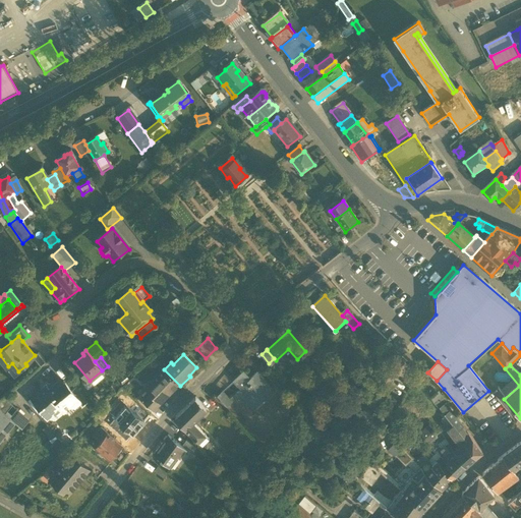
[(180,386),(164,369),(148,386),(154,392),(152,394),(151,393),(151,394),(143,400),(155,411),(170,396),(172,397),(175,394),(174,392),(180,386)]
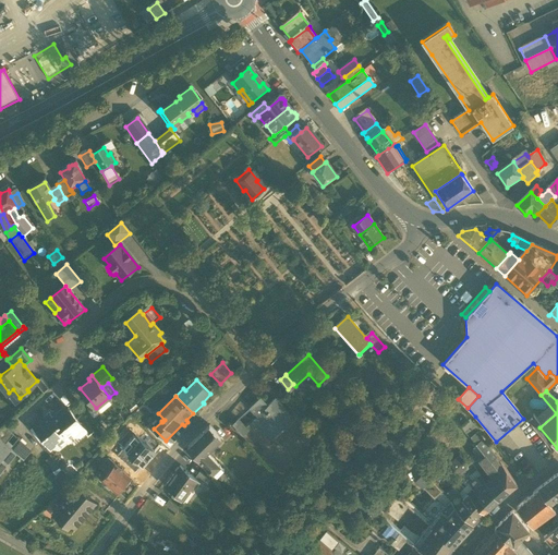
[(255,425),(267,436),(273,432),(277,436),(283,429),(284,430),(294,420),(275,400),(268,407),(261,398),(250,409),(261,421),(255,425)]
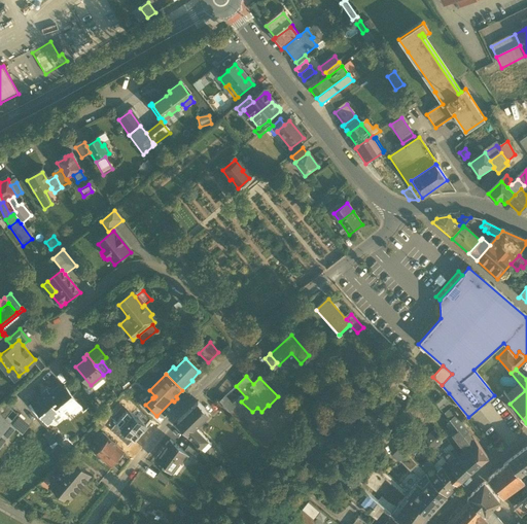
[(413,381),(420,389),(425,384),(417,376),(413,381)]
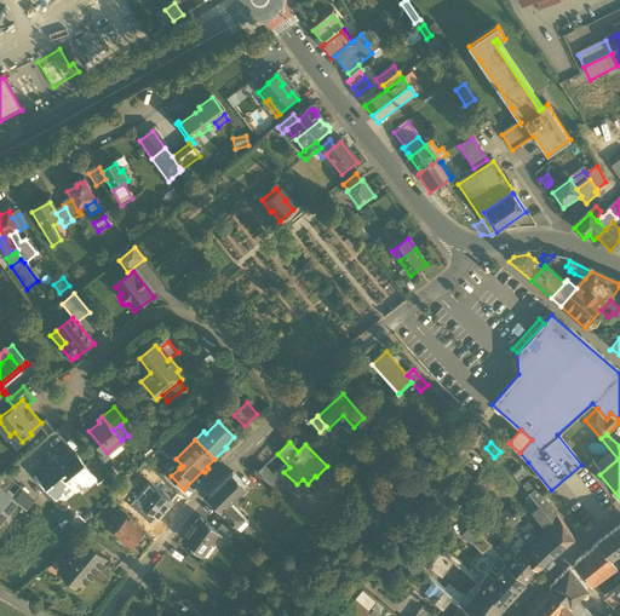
[(75,450),(59,462),(58,462),(73,482),(76,487),(92,473),(93,473),(86,464),(75,450)]
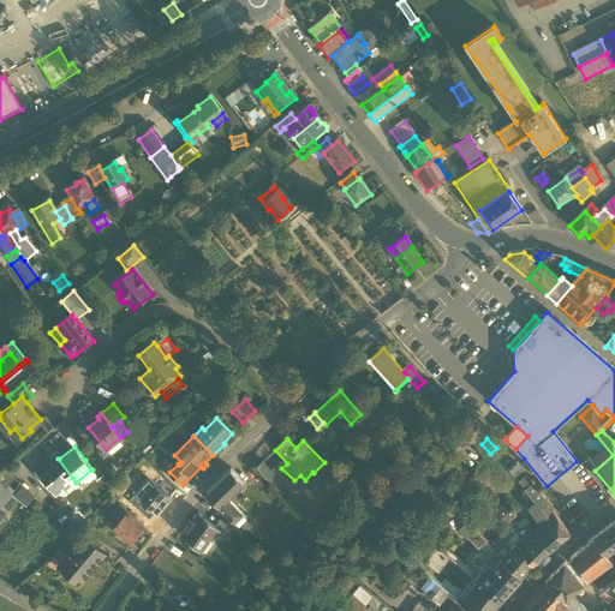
[(57,490),(72,478),(58,459),(59,459),(55,454),(39,467),(52,484),(57,490)]
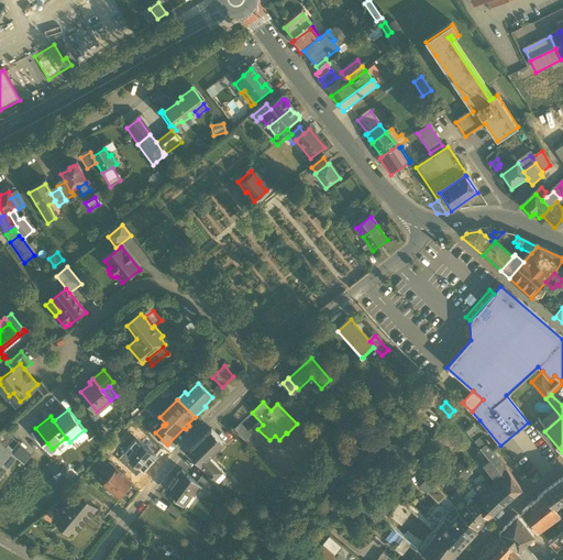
[(84,430),(89,437),(95,432),(83,417),(78,421),(85,430),(84,430)]
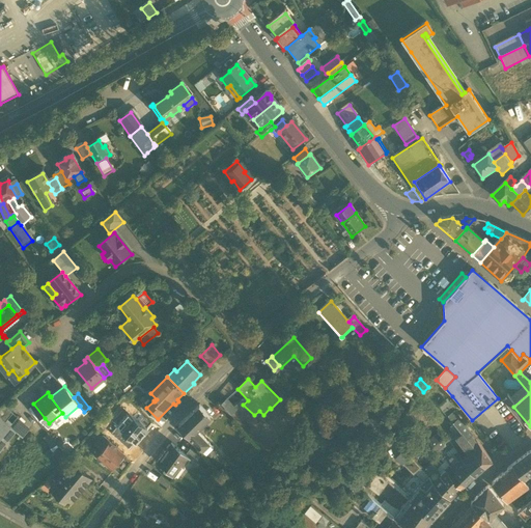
[(222,405),(231,415),(236,410),(227,399),(222,405)]
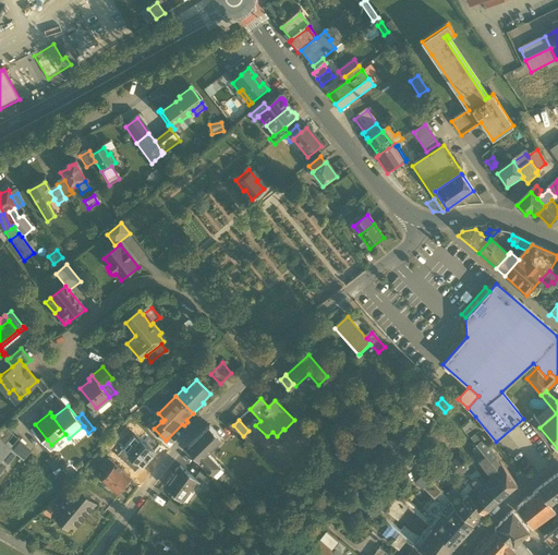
[(464,432),(476,446),(483,454),(488,449),(477,434),(480,432),(473,424),(470,420),(461,427),(464,432)]
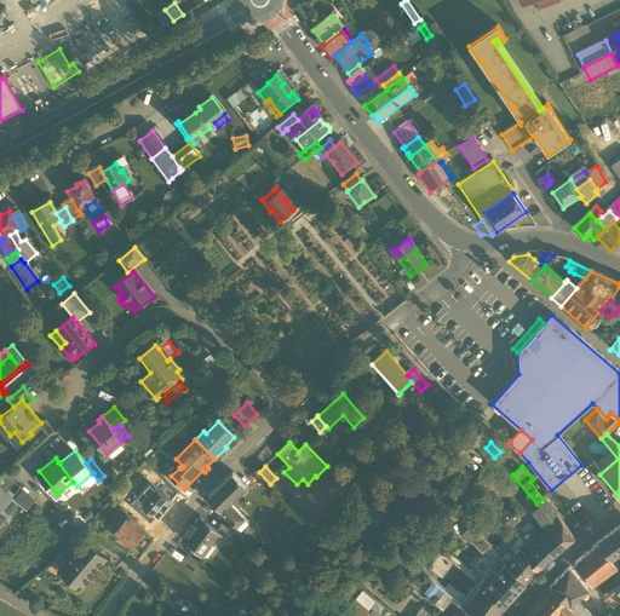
[(34,476),(47,493),(52,488),(39,471),(34,476)]
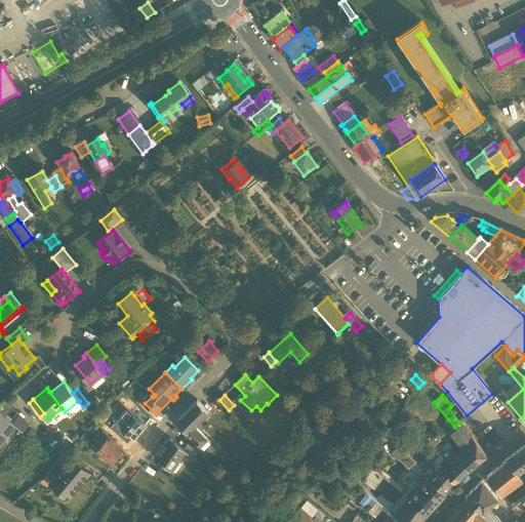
[(176,420),(188,432),(195,426),(208,412),(197,401),(176,420)]
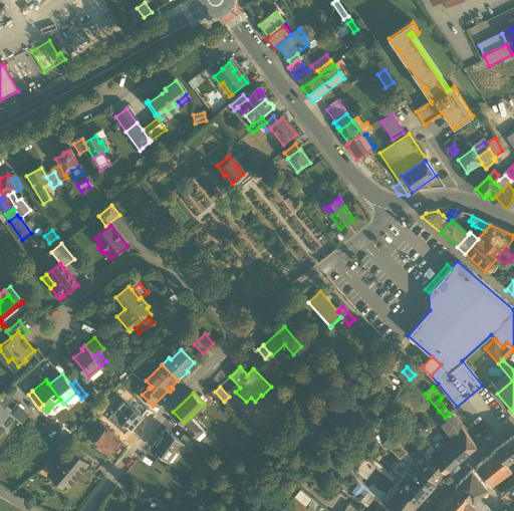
[(13,399),(8,394),(0,402),(5,407),(13,399)]
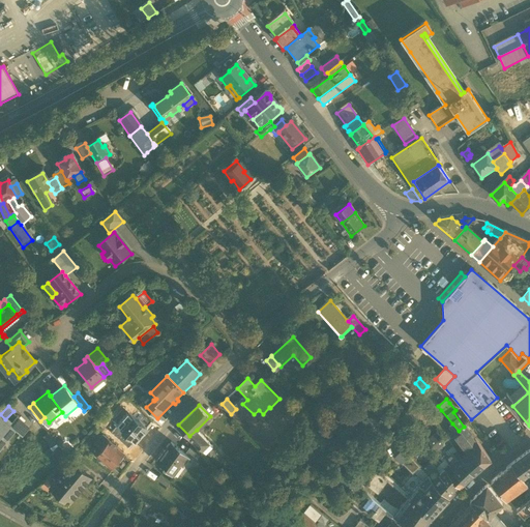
[(128,412),(123,418),(126,421),(128,422),(133,416),(128,412)]
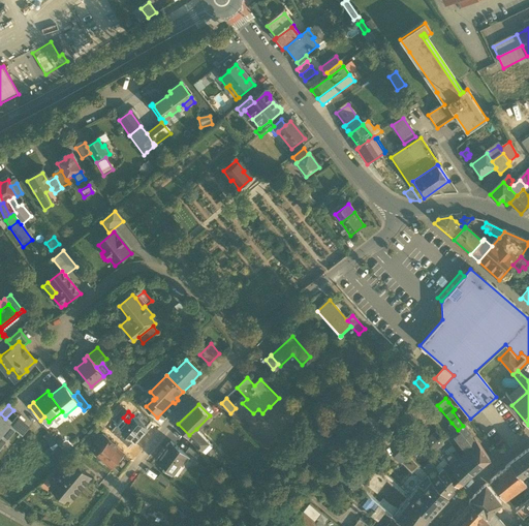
[(151,424),(136,411),(132,415),(147,428),(150,424),(151,424)]
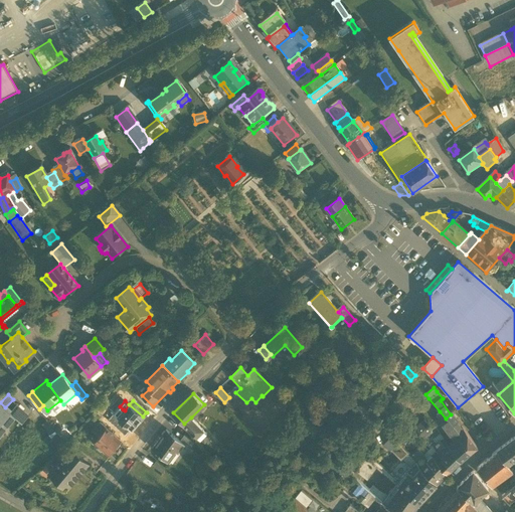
[(10,411),(8,409),(5,407),(0,402),(0,435),(16,417),(10,411)]
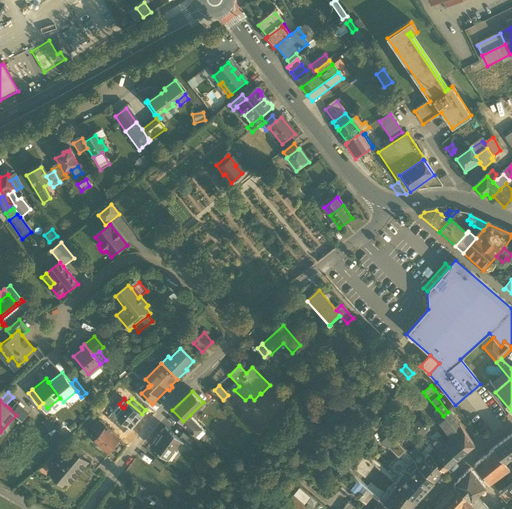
[(16,415),(17,416),(25,407),(17,400),(10,409),(16,415)]
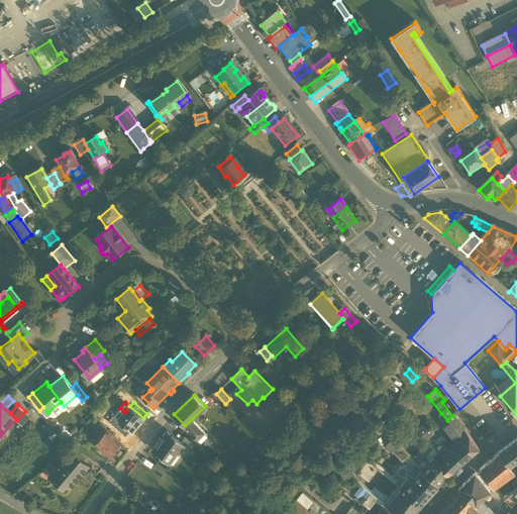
[(123,411),(117,417),(132,430),(139,423),(143,418),(129,406),(125,412),(123,411)]
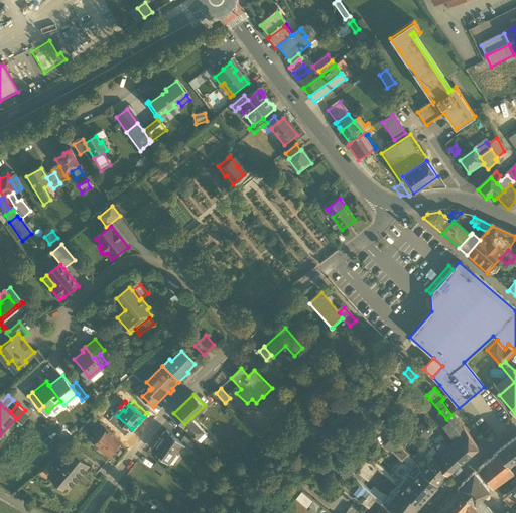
[(120,407),(114,413),(115,414),(117,416),(123,410),(120,407)]
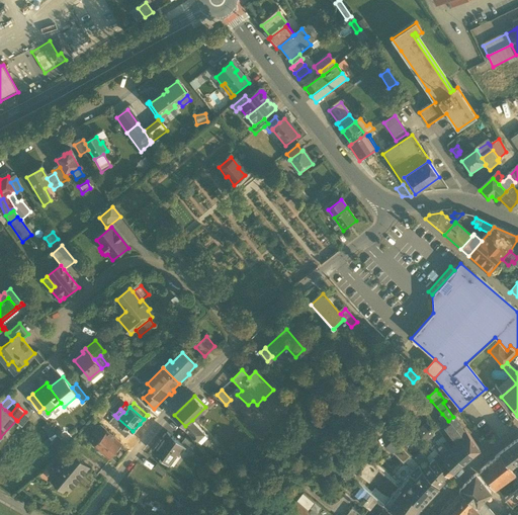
[(450,424),(448,421),(442,414),(438,421),(444,428),(450,424)]
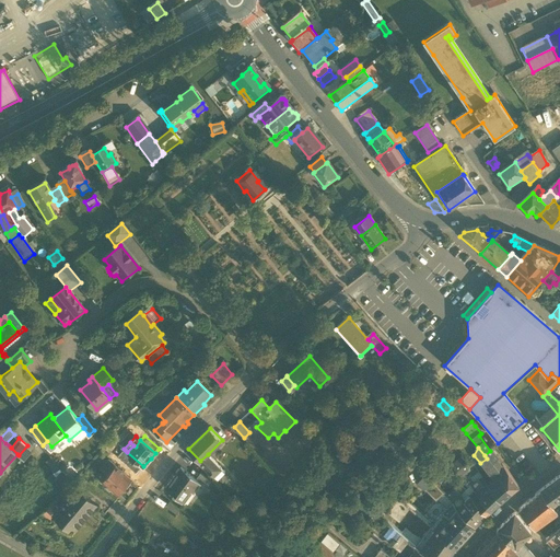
[(151,459),(153,461),(161,451),(159,449),(155,453),(151,459)]
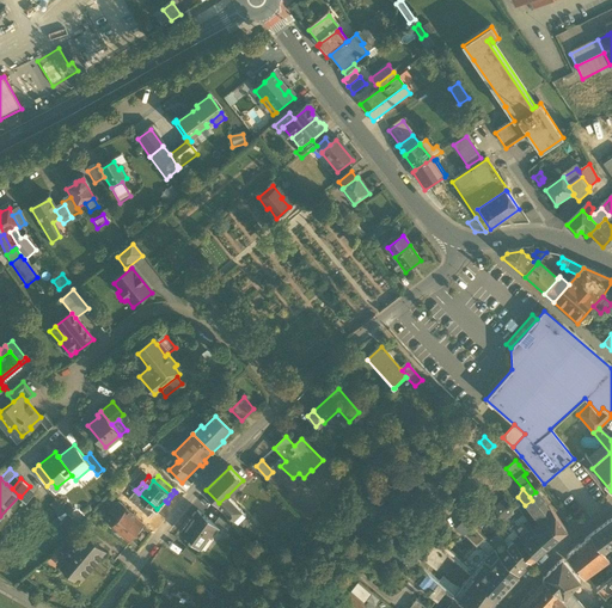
[(136,491),(128,499),(150,519),(157,509),(139,493),(136,491)]
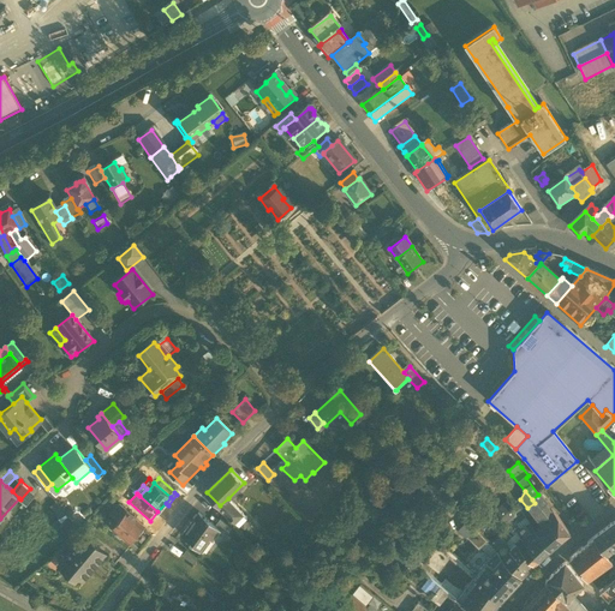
[(543,517),(548,522),(562,541),(569,535),(550,511),(538,495),(532,499),(535,503),(545,515),(543,517)]
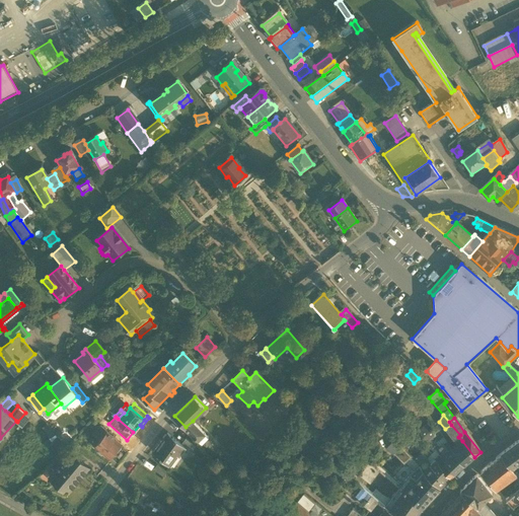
[(387,432),(394,440),(403,430),(405,427),(398,420),(387,432)]
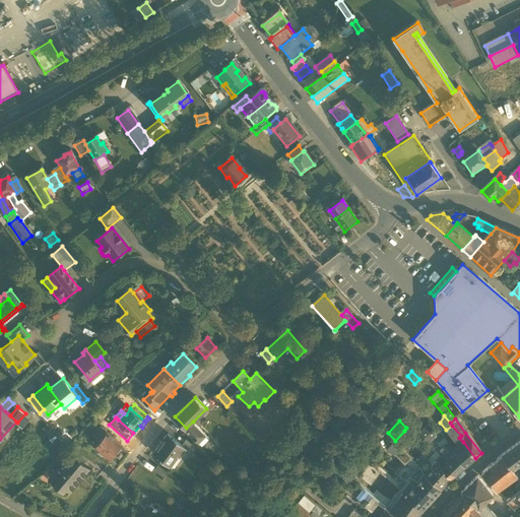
[(186,428),(199,441),(206,435),(193,422),(186,428)]
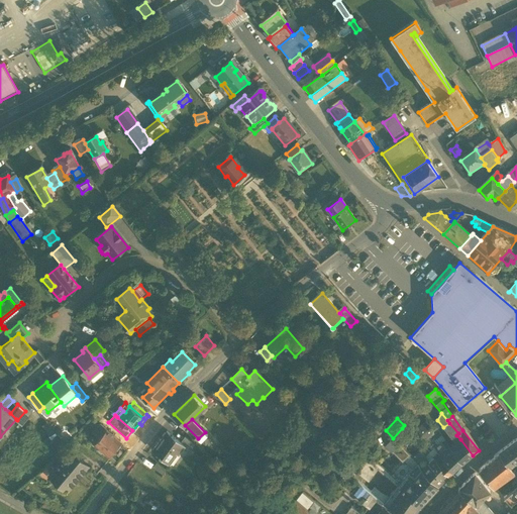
[(426,423),(417,431),(425,440),(434,433),(426,423)]
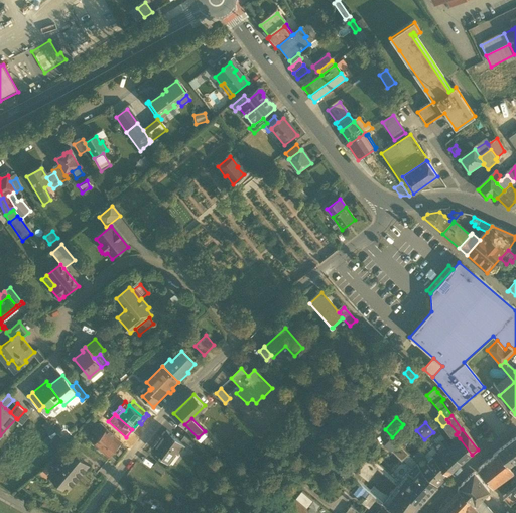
[(442,427),(455,442),(460,438),(456,434),(458,432),(448,422),(442,426),(442,427)]
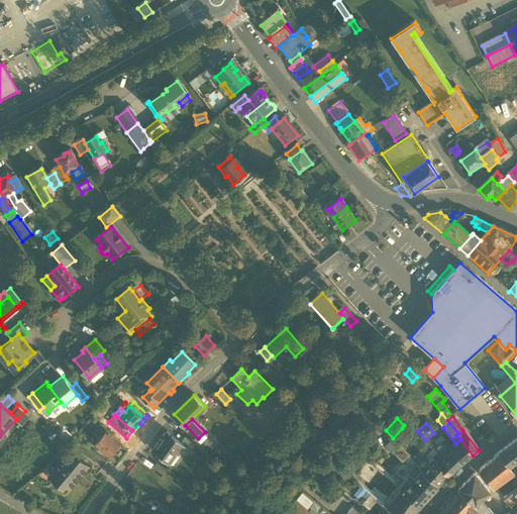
[(95,442),(109,454),(110,453),(112,453),(114,451),(114,449),(115,447),(117,447),(120,445),(119,442),(120,441),(107,429),(95,442)]
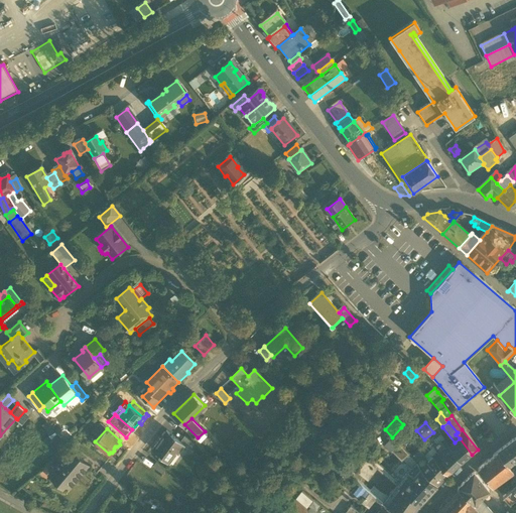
[(211,438),(205,431),(198,437),(206,443),(211,438)]
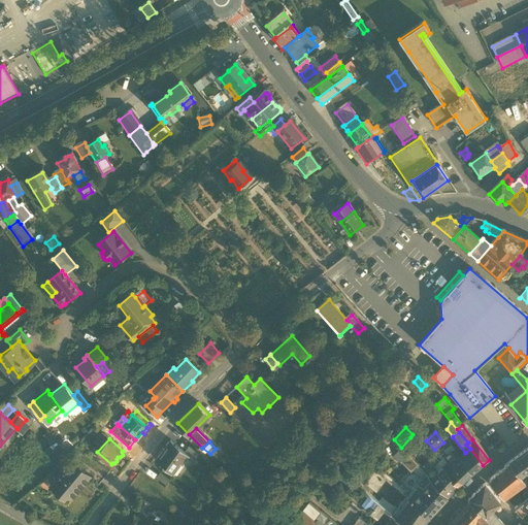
[(157,461),(171,472),(179,462),(183,464),(188,457),(189,456),(185,453),(170,443),(157,461)]
